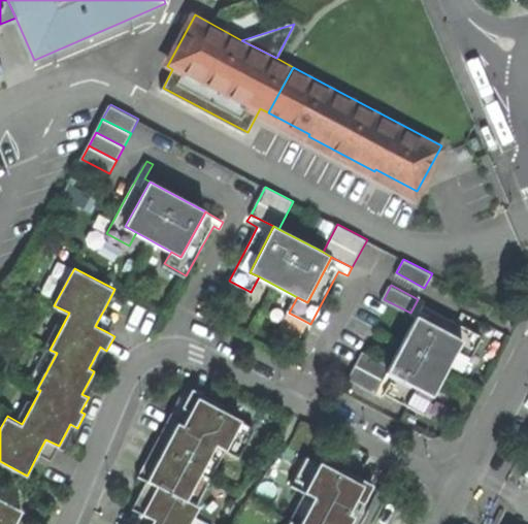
[(410,313),(417,317),(462,340),(450,363),(464,370),(483,334),(436,310),(425,304),(428,299),(420,295),(418,299),(410,313)]
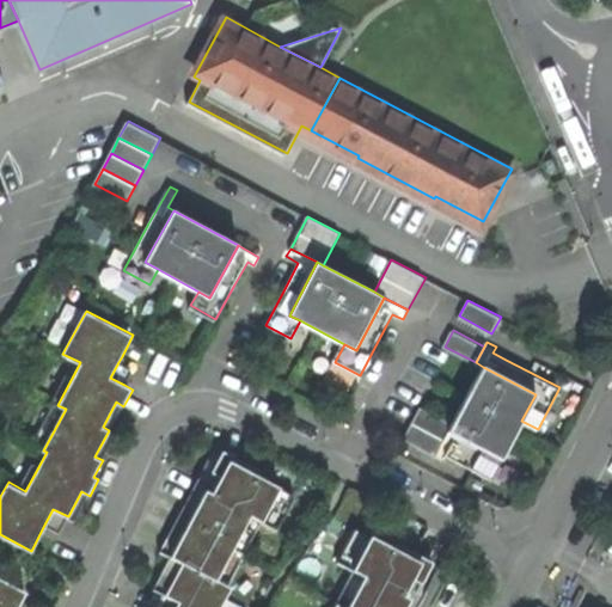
[(133,369),(118,362),(110,378),(124,385),(133,369)]
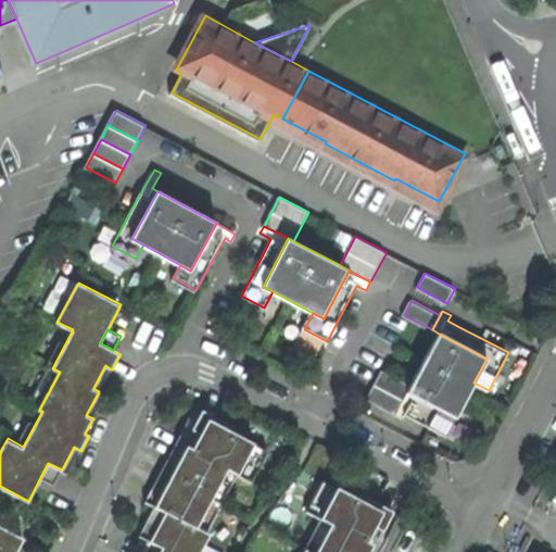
[(487,359),(439,334),(408,391),(456,416),(474,383),(487,359)]
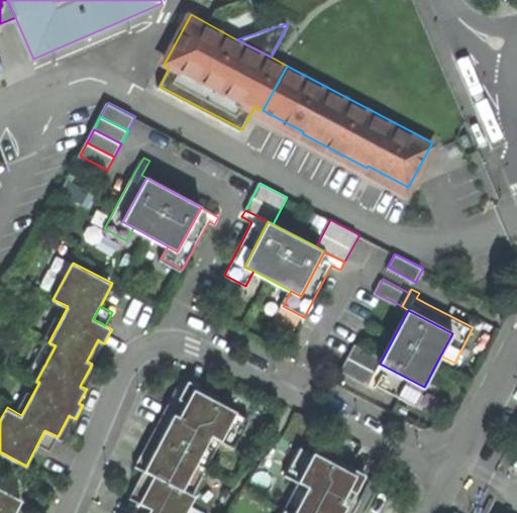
[(101,349),(104,343),(98,339),(87,361),(92,364),(93,365),(101,349)]
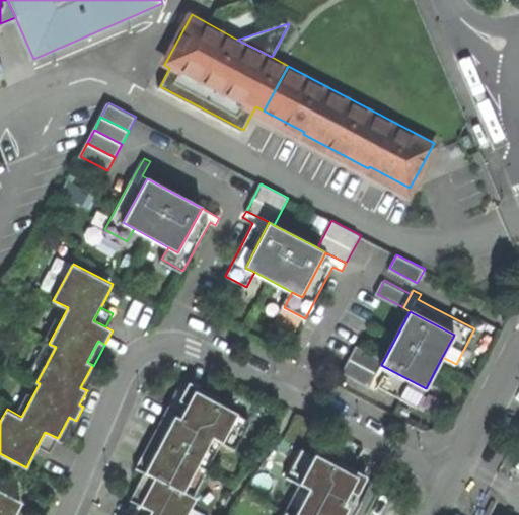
[(343,371),(371,386),(378,372),(350,358),(343,371)]
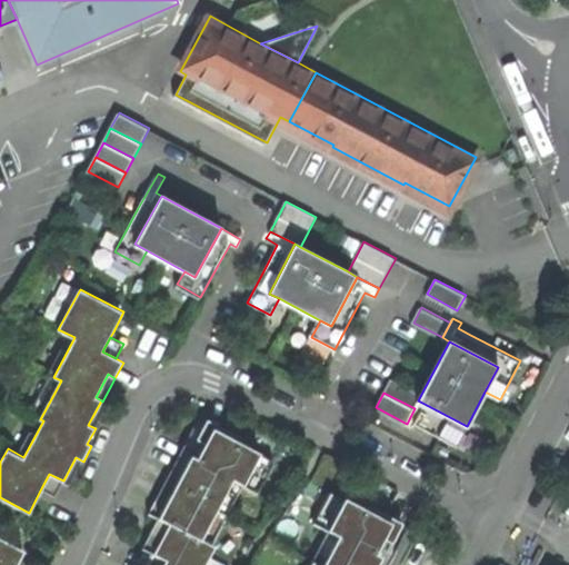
[(108,404),(102,402),(101,400),(88,425),(96,428),(108,404)]
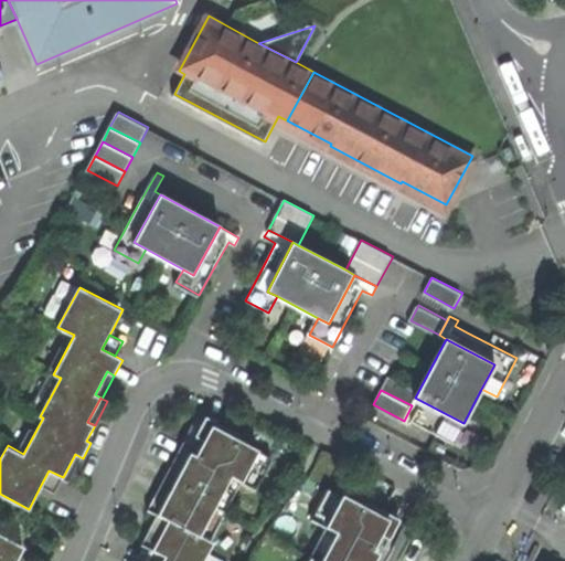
[(454,442),(464,423),(415,398),(412,405),(404,421),(411,424),(413,421),(423,425),(454,442)]
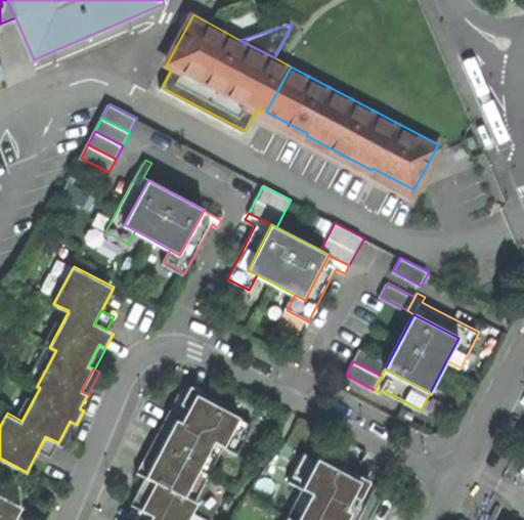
[(182,403),(190,407),(197,395),(219,406),(221,401),(191,386),(182,403)]
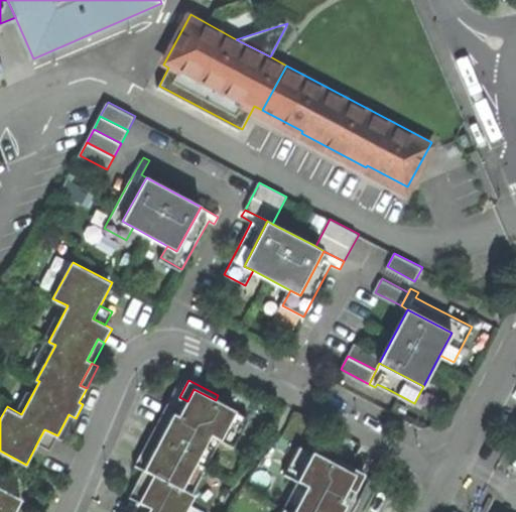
[(173,412),(143,470),(152,475),(181,489),(211,432),(221,438),(235,410),(221,403),(216,400),(194,389),(187,401),(183,409),(180,415),(173,412)]
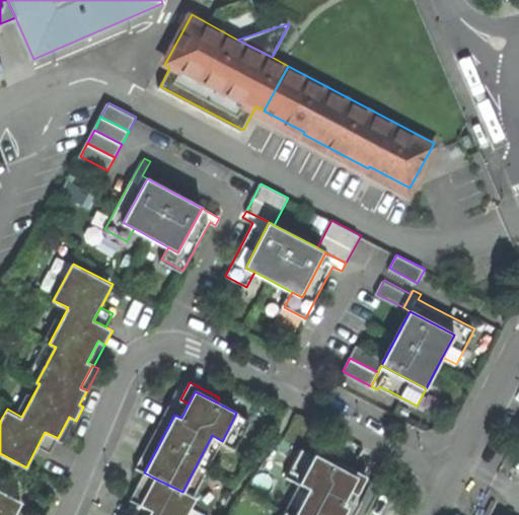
[(251,421),(236,413),(222,441),(236,448),(251,421)]
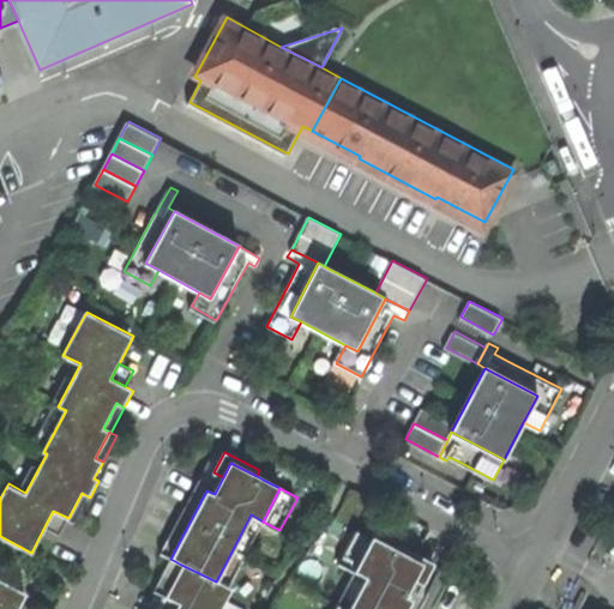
[(84,507),(90,498),(82,493),(68,518),(77,523),(84,507)]
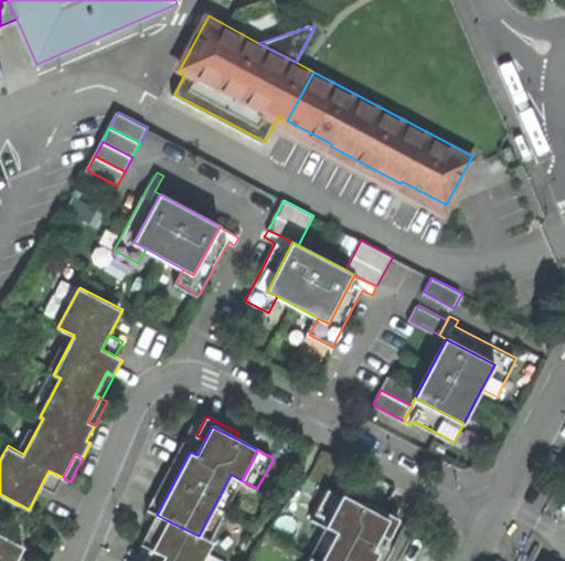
[(55,493),(63,477),(49,470),(41,485),(55,493)]
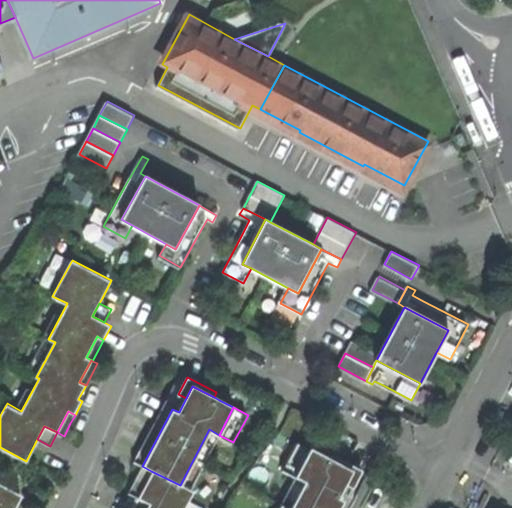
[(190,490),(219,435),(209,429),(180,485),(190,490)]
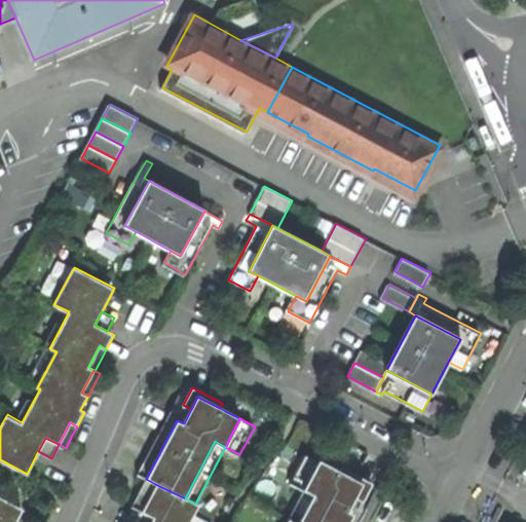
[(313,495),(299,521),(347,521),(352,513),(346,511),(353,497),(362,482),(339,471),(334,468),(318,459),(303,490),(313,495)]
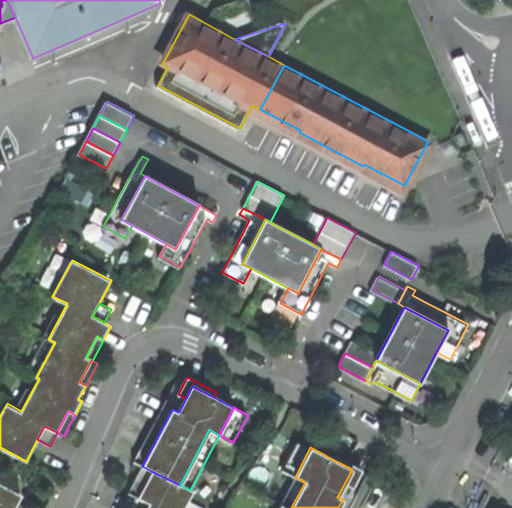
[(332,454),(330,458),(352,469),(344,484),(352,487),(361,469),(332,454)]
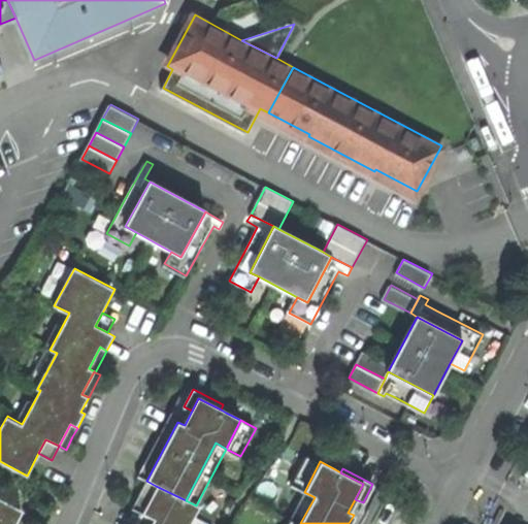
[(133,508),(142,513),(156,486),(146,481),(143,488),(133,508)]
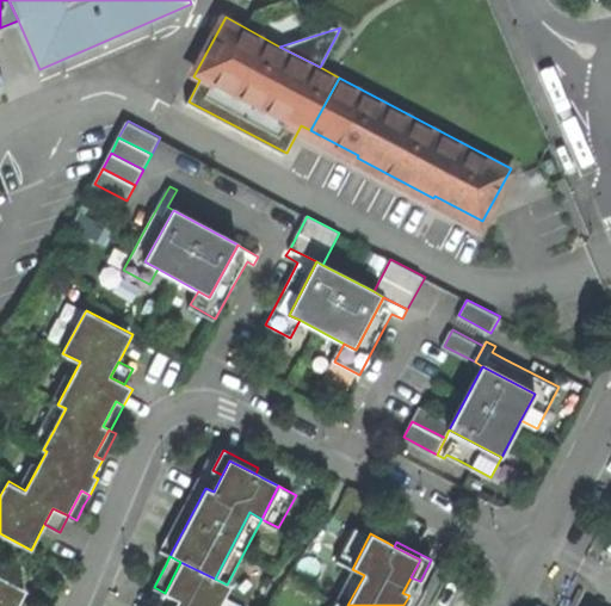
[(179,600),(176,605),(220,605),(230,587),(227,585),(215,579),(180,562),(165,593),(179,600)]
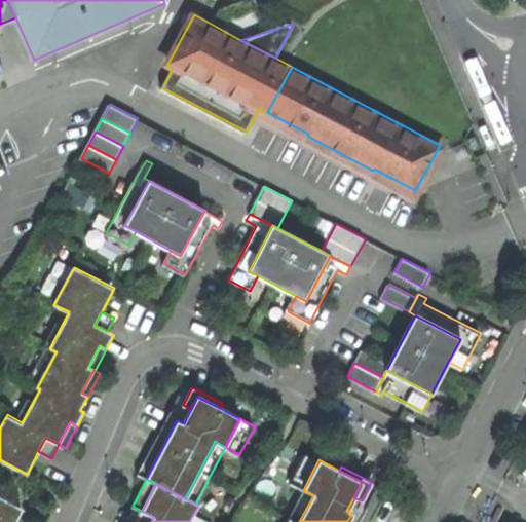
[(299,498),(287,521),(299,521),(313,495),(303,490),(299,498)]
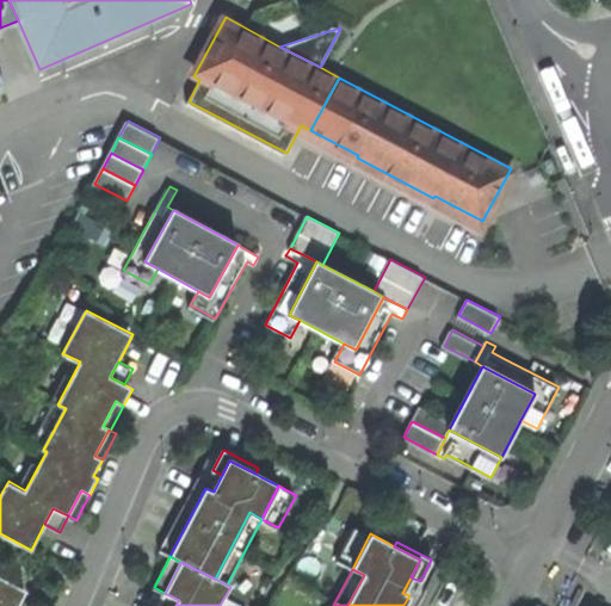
[(17,605),(26,589),(0,576),(0,605),(17,605)]
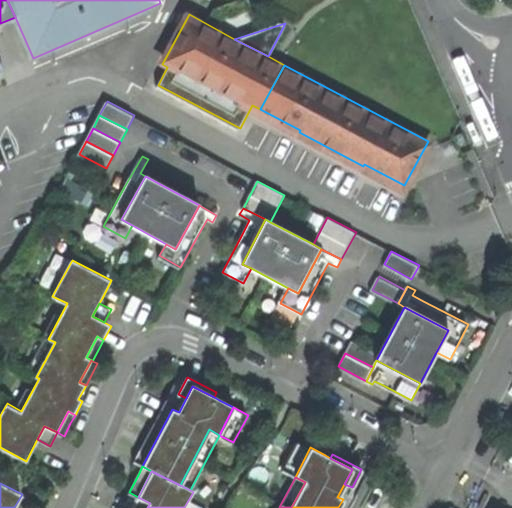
[(135,502),(131,507),(147,507),(150,503),(138,497),(135,502)]
